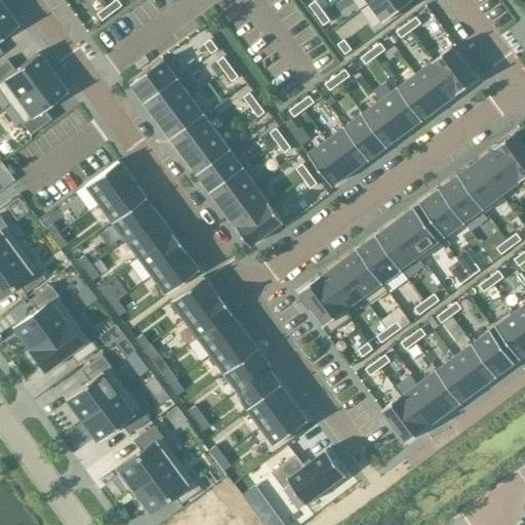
[(118,0),(116,0),(108,6),(113,13),(122,6),(118,0)]
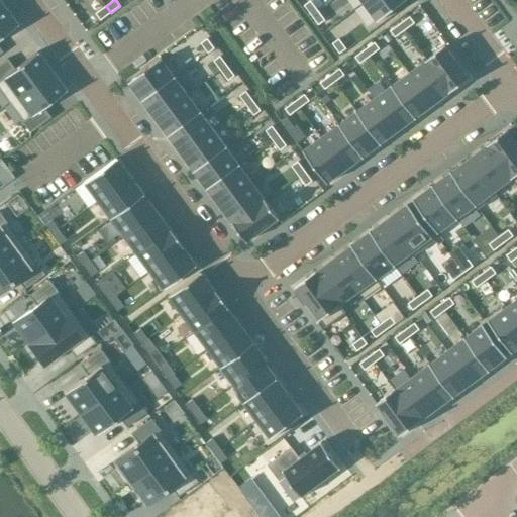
[(407,0),(370,0),(365,4),(378,22),(407,0)]
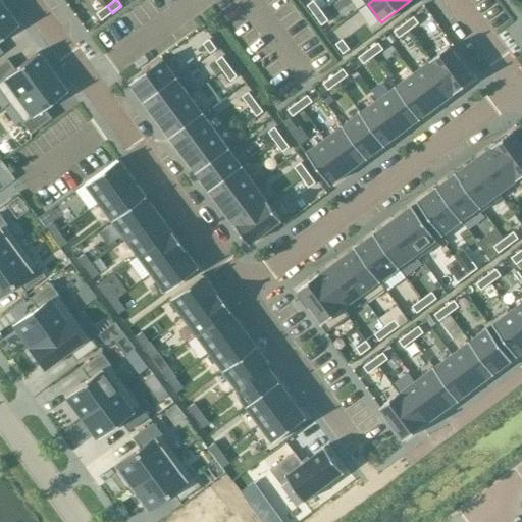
[(307,6),(314,15),(321,11),(314,1),(307,6)]
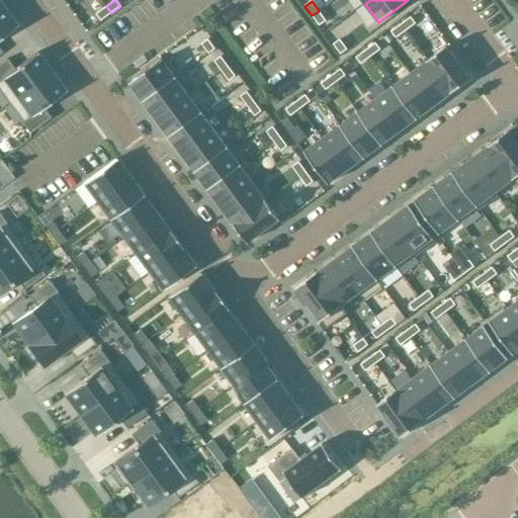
[(3,6),(0,8),(0,54),(2,53),(0,50),(0,37),(17,26),(3,6)]
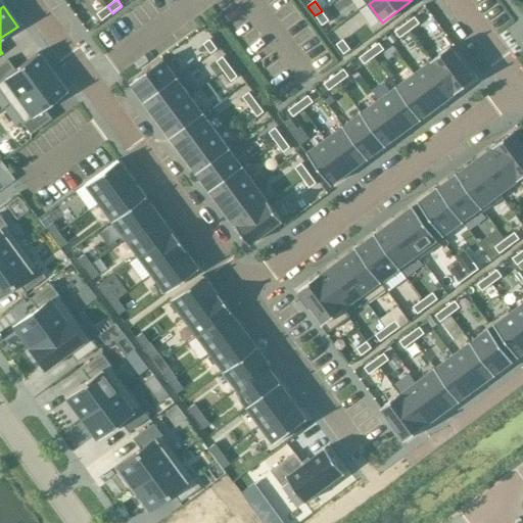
[(102,20),(112,13),(107,6),(97,14),(102,20)]
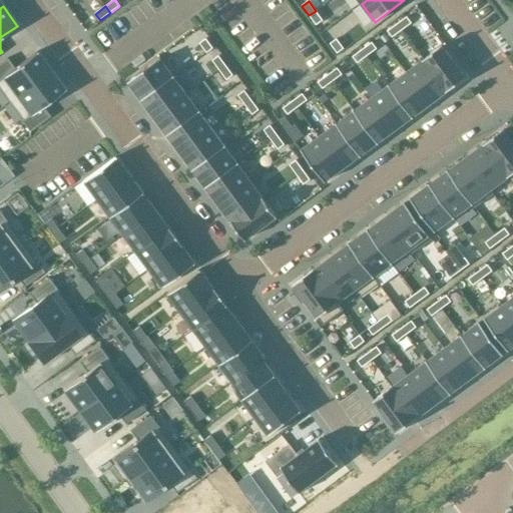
[(323,20),(316,11),(309,15),(317,25),(323,20)]
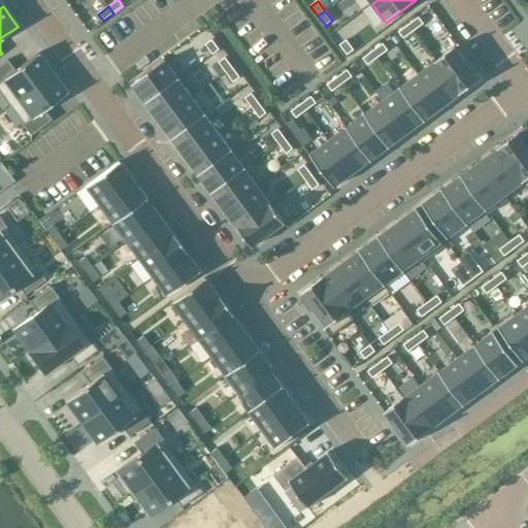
[(419,18),(408,25),(414,31),(424,24),(419,18)]
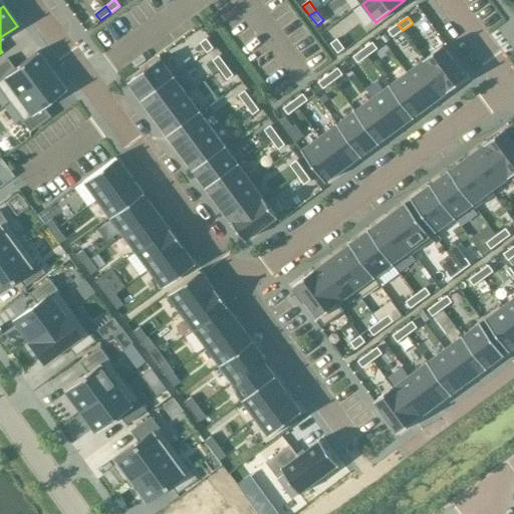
[(393,37),(403,30),(398,24),(389,31),(393,37)]
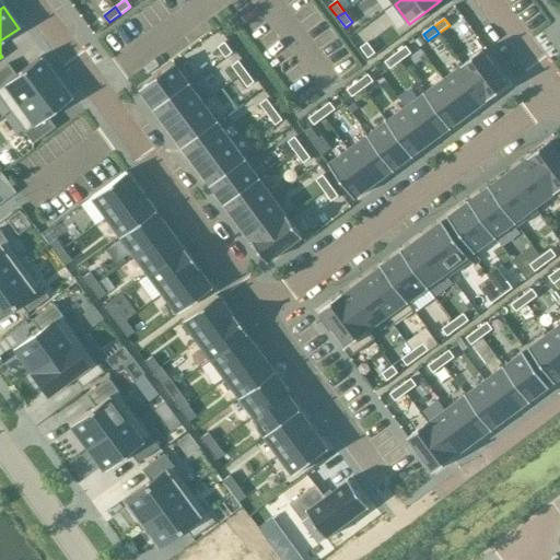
[(233,53),(225,42),(218,47),(225,58),(233,53)]
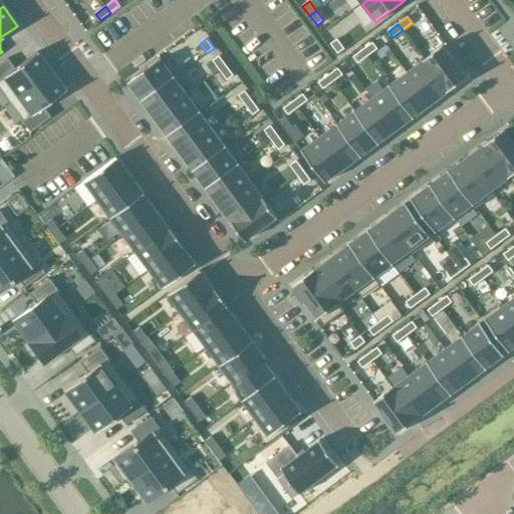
[(330,44),(337,53),(344,48),(337,39),(330,44)]
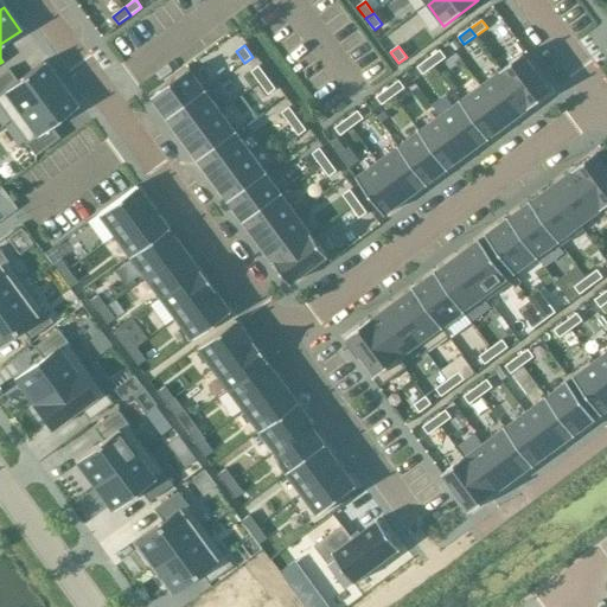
[(440,50),(429,58),(434,66),(446,58),(440,50)]
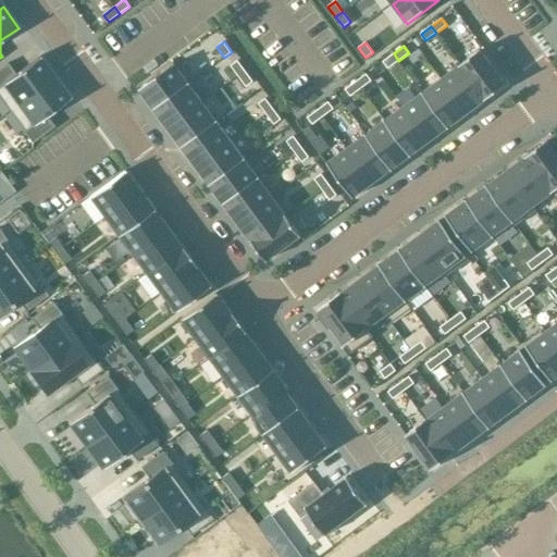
[(480,50),(460,65),(485,100),(506,85),(480,50)]
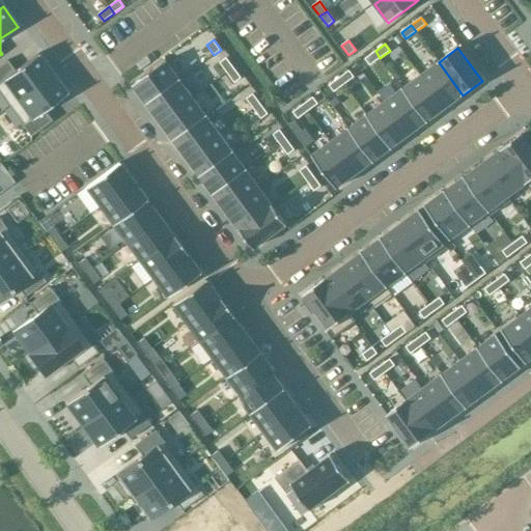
[(370,65),(380,58),(375,51),(365,59),(370,65)]
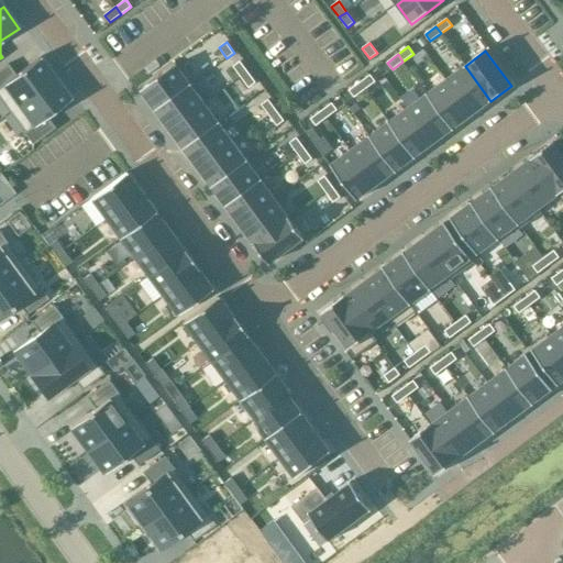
[(8,64),(0,69),(0,100),(9,112),(55,78),(40,57),(15,75),(8,64)]
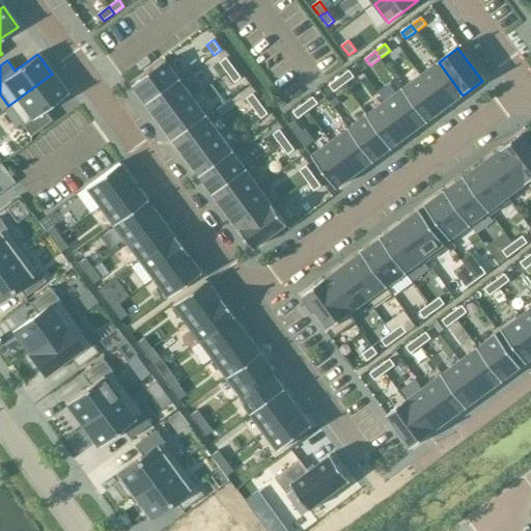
[(226,74),(235,66),(231,59),(221,67),(226,74)]
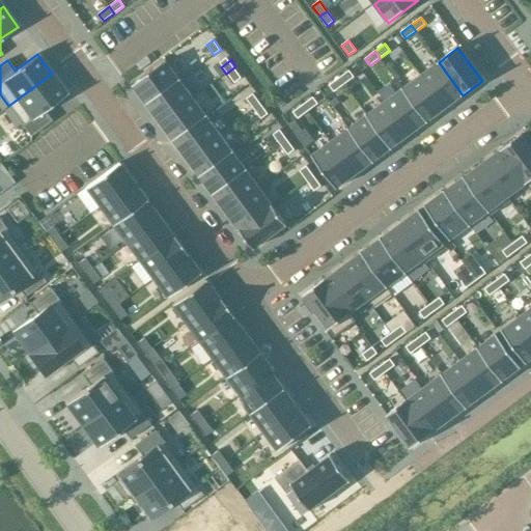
[(133,85),(146,104),(179,80),(166,61),(133,85)]
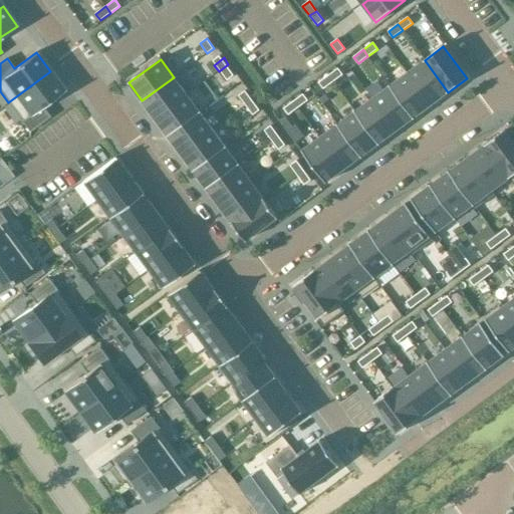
[(425,60),(407,73),(431,105),(448,92),(425,60)]
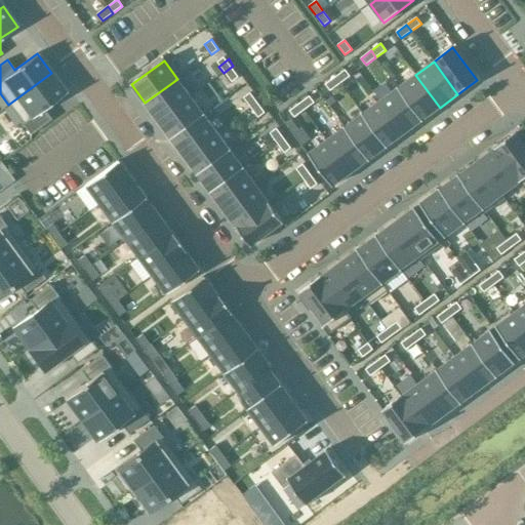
[(238,72),(233,66),(224,73),(228,79),(238,72)]
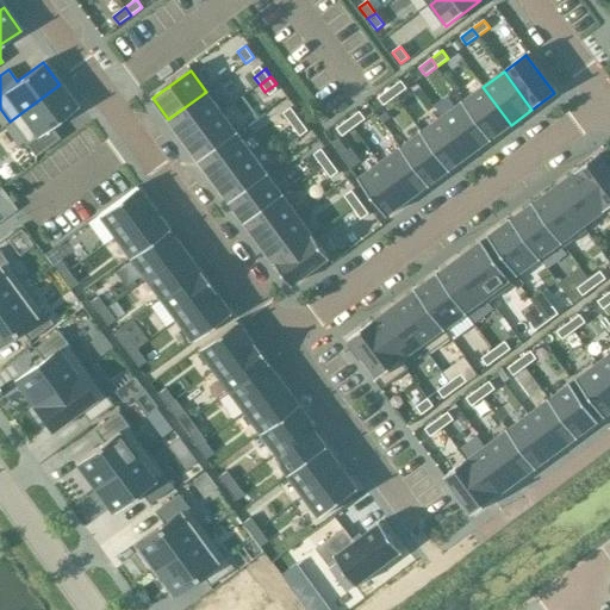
[(404,93),(396,81),(387,87),(397,99),(404,93)]
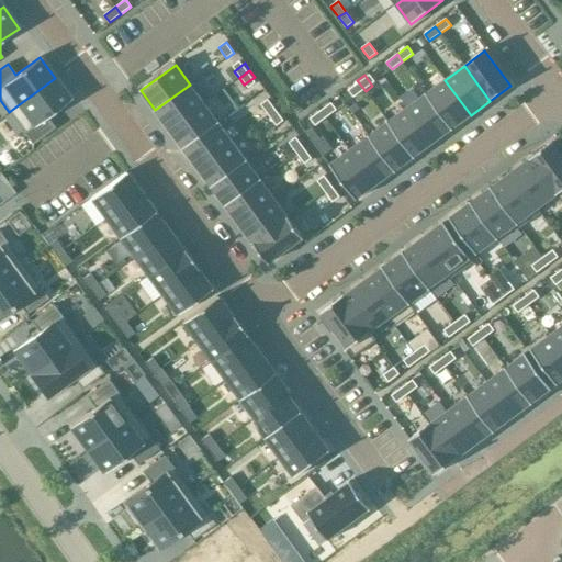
[(55,78),(9,112),(32,145),(55,128),(46,117),(70,99),(55,78)]
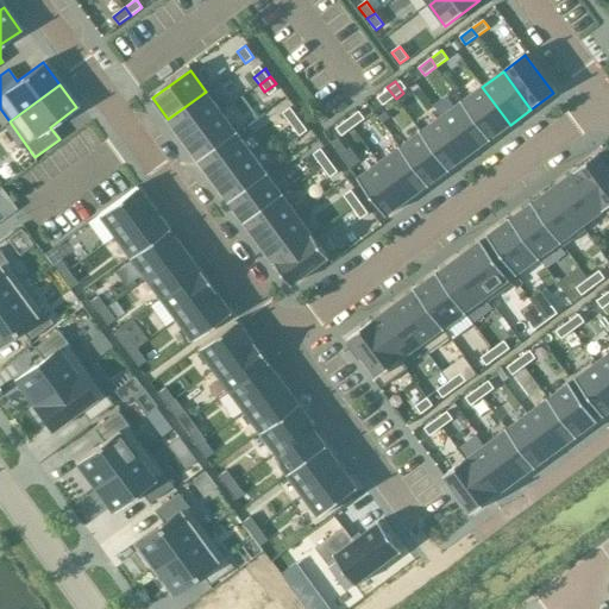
[(396,99),(387,87),(380,93),(388,104),(396,99)]
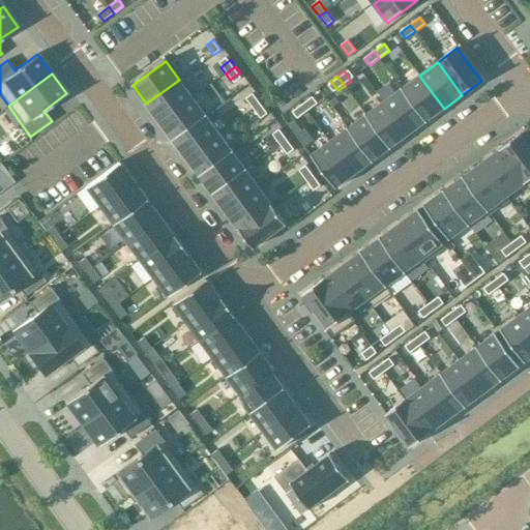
[(419,76),(402,88),(425,121),(444,109),(419,76)]
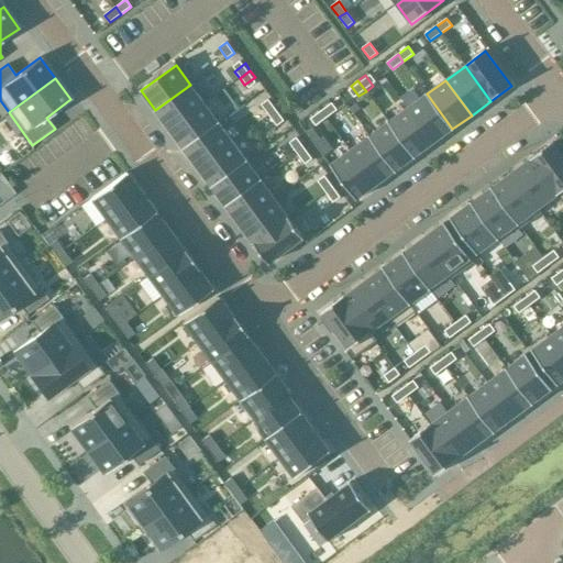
[(155,110),(169,130),(205,103),(190,85),(155,110)]
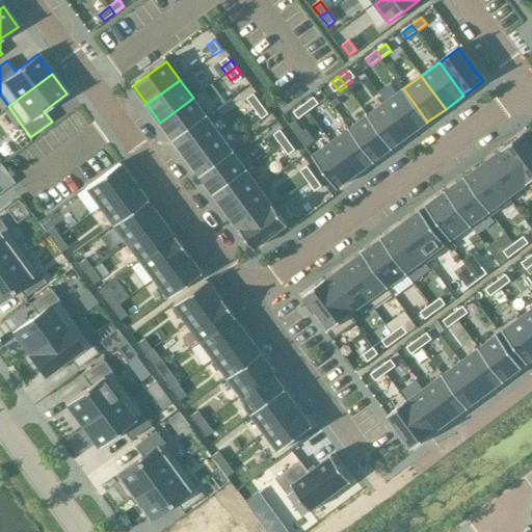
[(403,88),(386,102),(409,135),(427,122),(403,88)]
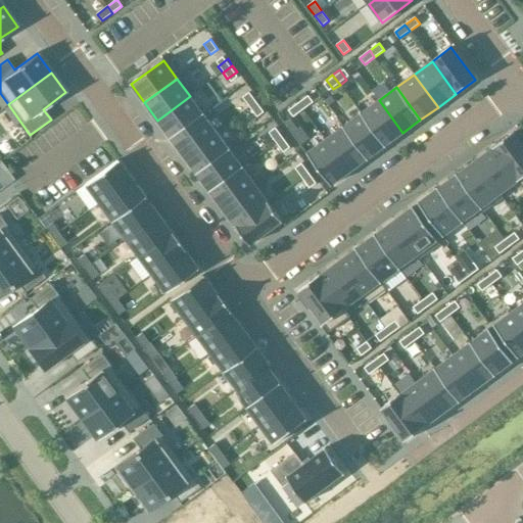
[(253,94),(244,101),(248,108),(258,101),(253,94)]
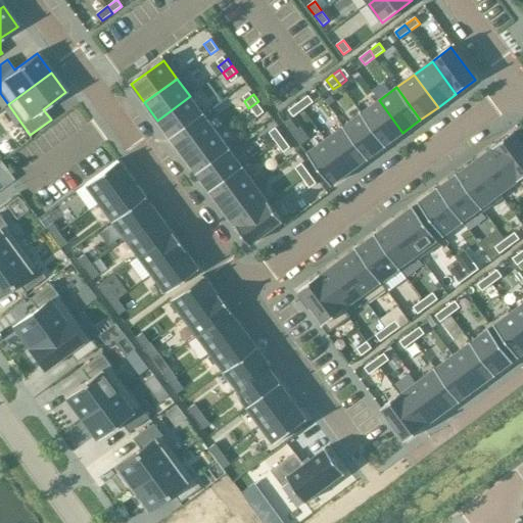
[(157,121),(171,138),(203,114),(190,96),(157,121)]
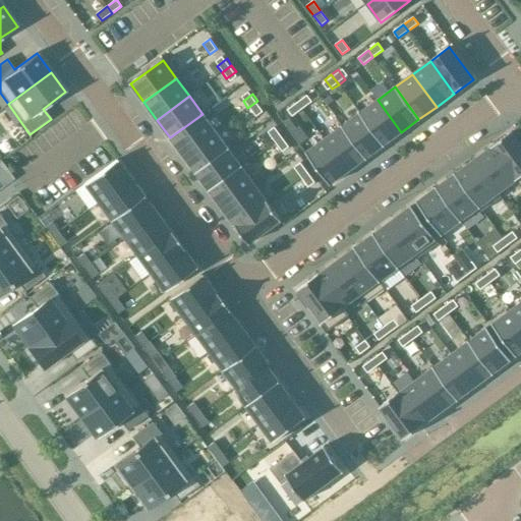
[(309,106),(302,96),(296,101),(303,110),(309,106)]
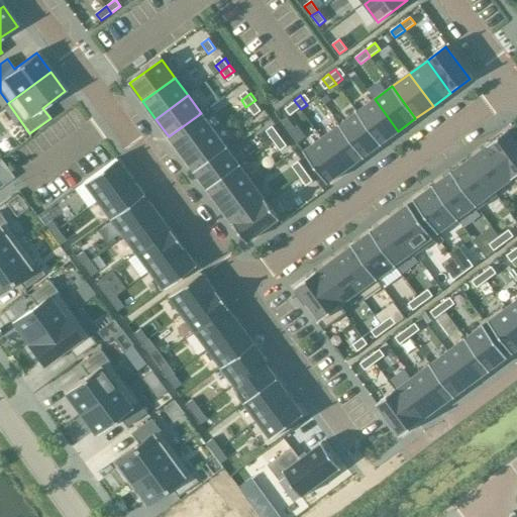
[(331,101),(327,96),(321,100),(325,105),(331,101)]
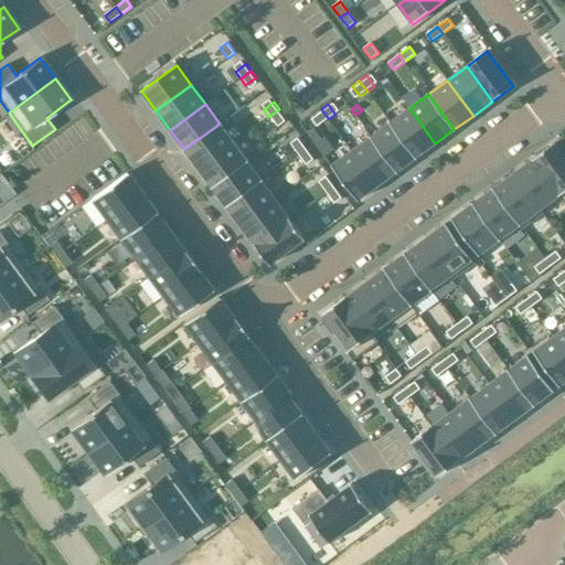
[(409,108),(390,123),(416,158),(435,144),(409,108)]
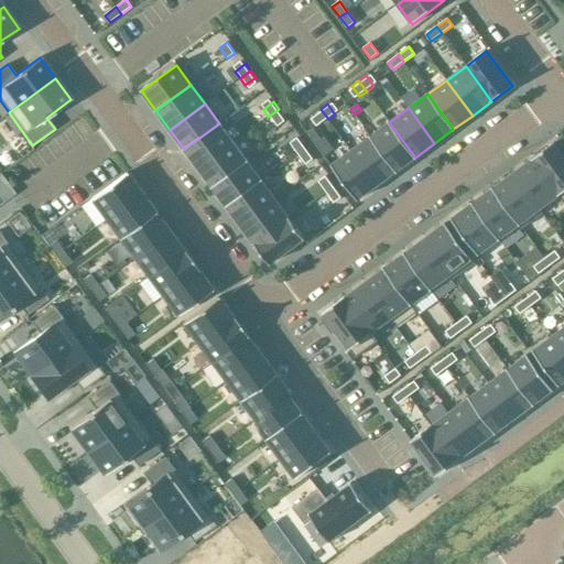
[(284,116),(279,109),(268,117),(273,123),(284,116)]
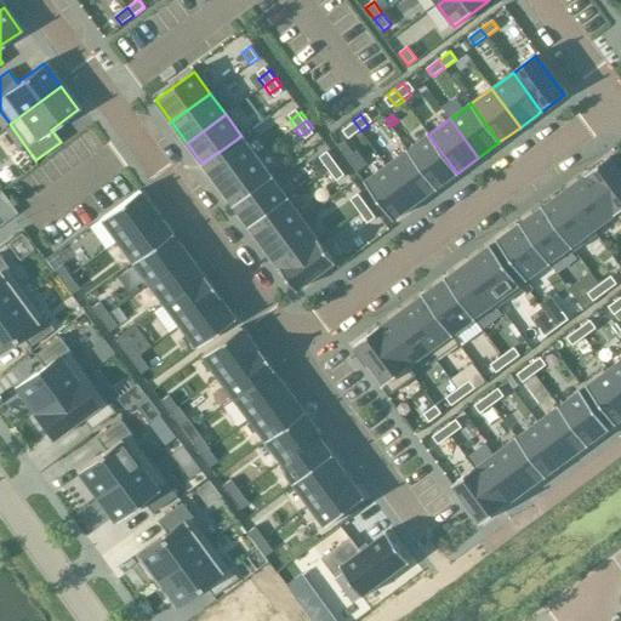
[(362,131),(353,120),(345,125),(353,137),(362,131)]
